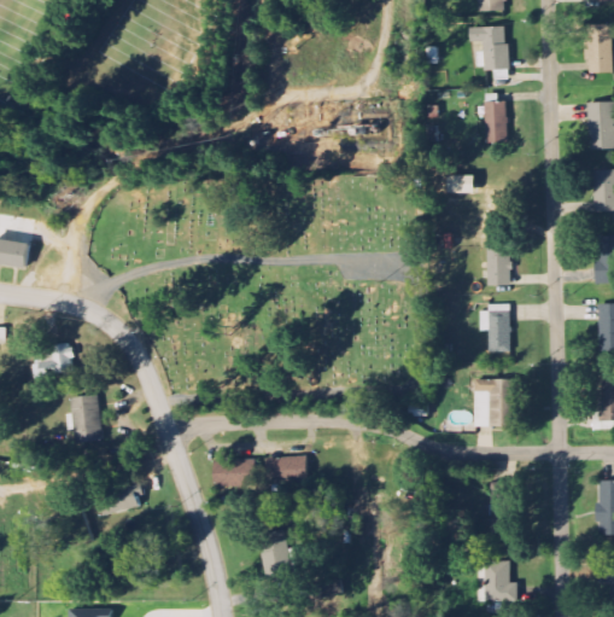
[(475,0),(477,11),(503,10),(502,0),(475,0)]
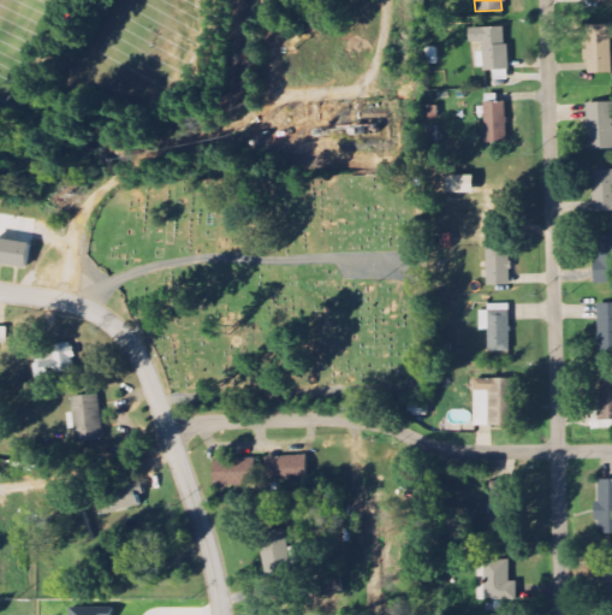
[(583,72),(610,71),(608,23),(582,23),(583,72)]
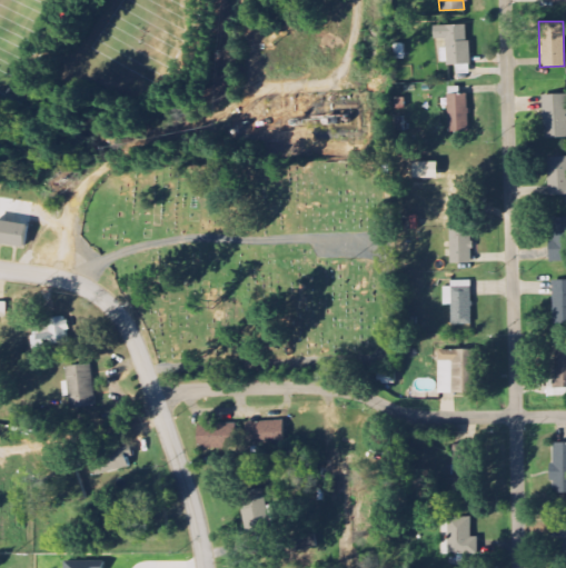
[(466,23),(432,25),(432,38),(444,38),(444,47),(438,47),(438,63),(454,62),(454,73),(468,72),(466,23)]
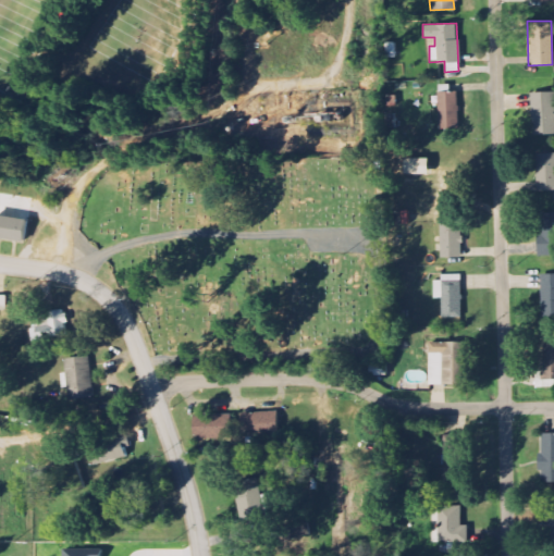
[(383,58),(394,57),(393,42),(382,42),(383,58)]
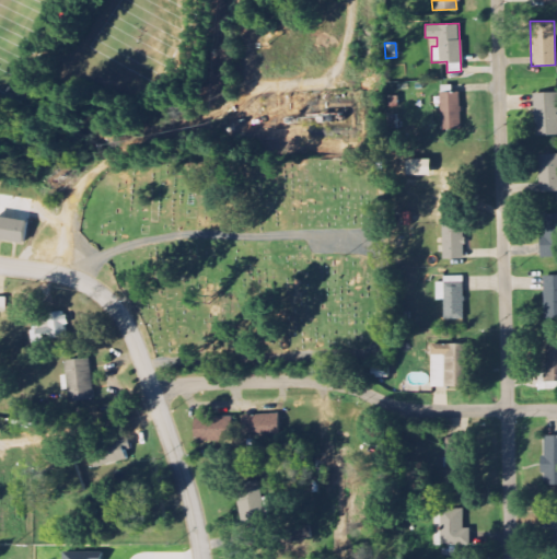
[(440,128),(459,128),(459,91),(439,92),(440,128)]
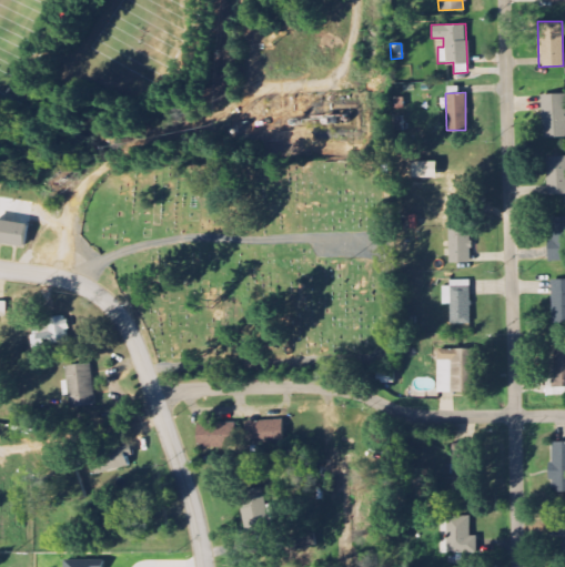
[(541,137),(564,137),(564,93),(540,93),(541,137)]
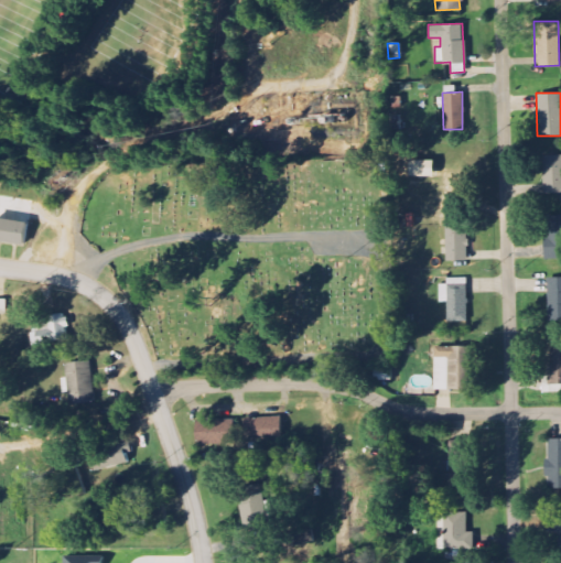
[(560,192),(560,154),(540,154),(541,192),(560,192)]
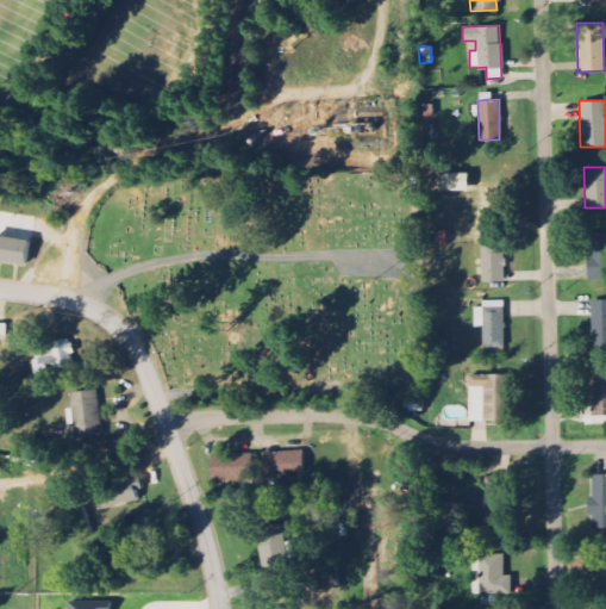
[(467,173),(442,173),(442,191),(467,191),(467,173)]
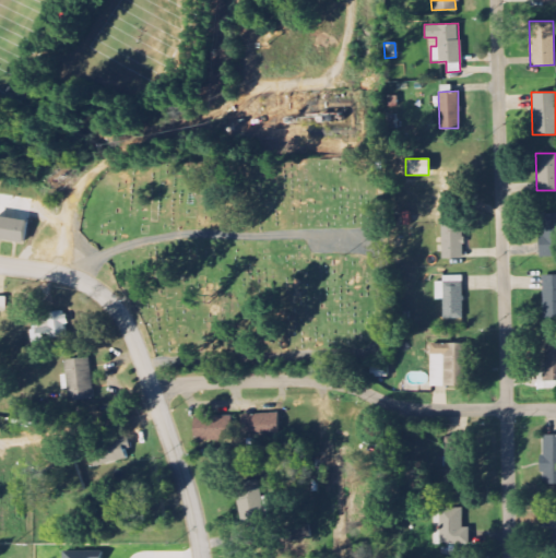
[(555,256),(555,213),(537,213),(537,256),(555,256)]
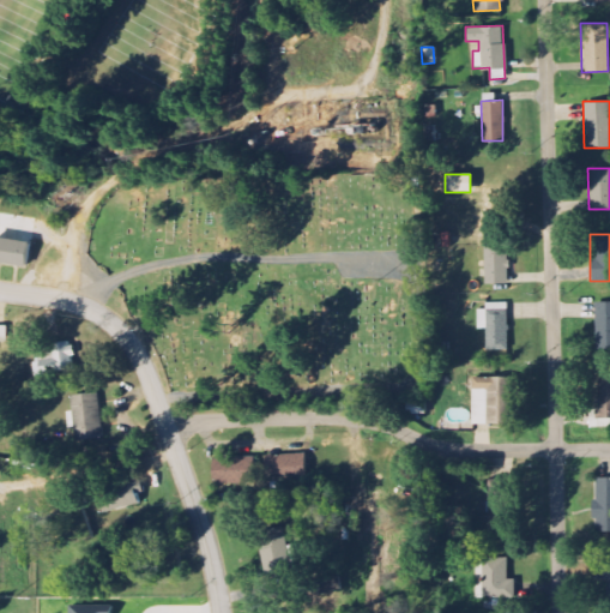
[(28,241),(0,236),(0,263),(23,266),(28,241)]
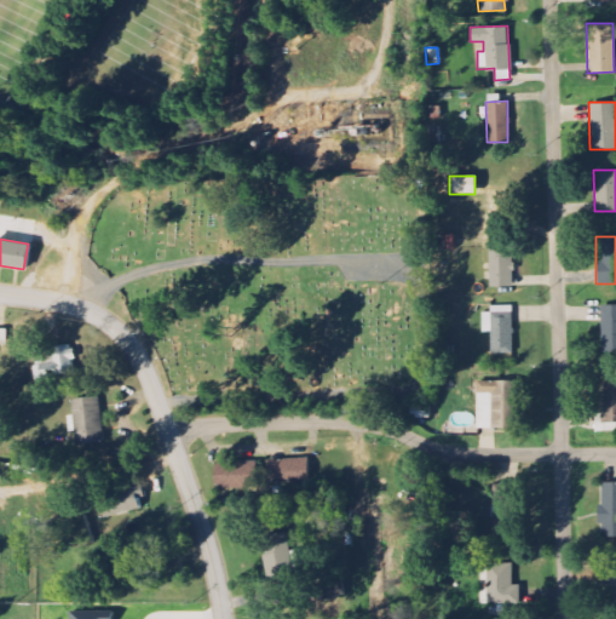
[(488,286),(512,286),(511,242),(487,244),(488,286)]
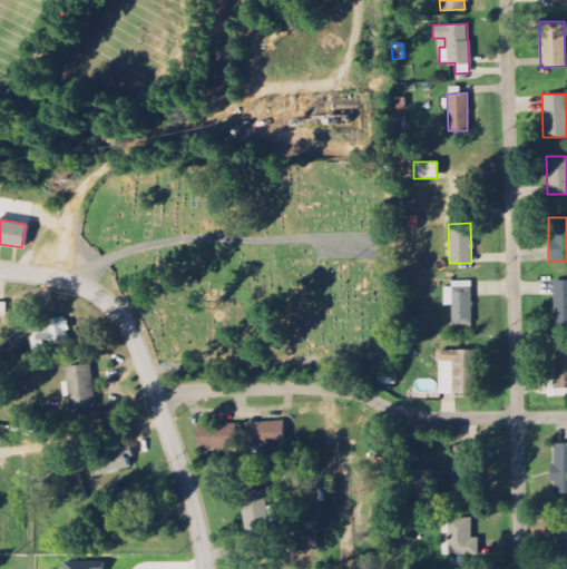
[(551,323),(566,322),(566,280),(550,280),(551,323)]
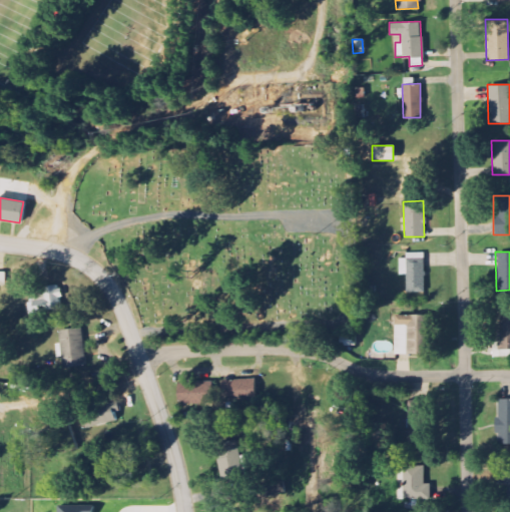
[(423,253),(397,253),(398,274),(405,274),(405,292),(423,292),(423,253)]
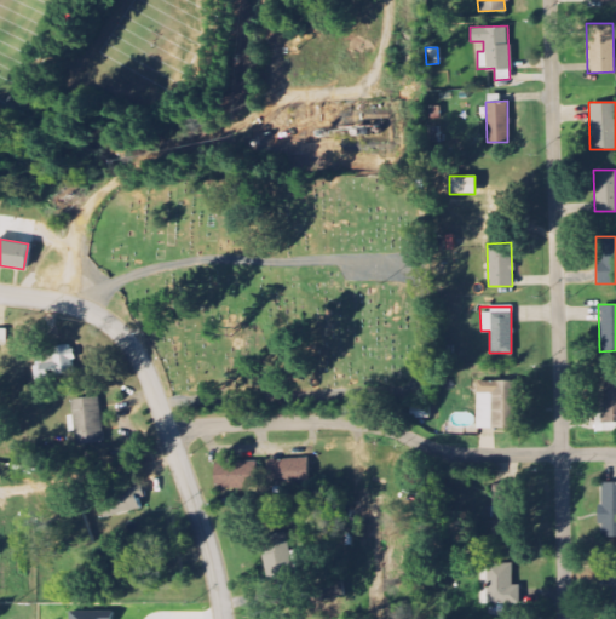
[(32,362),(33,377),(72,374),(70,344),(51,344),(52,362),(32,362)]
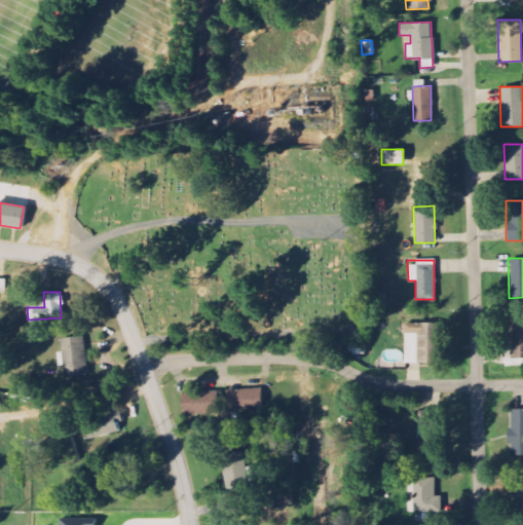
[(440,363),(439,322),(403,323),(403,363),(440,363)]
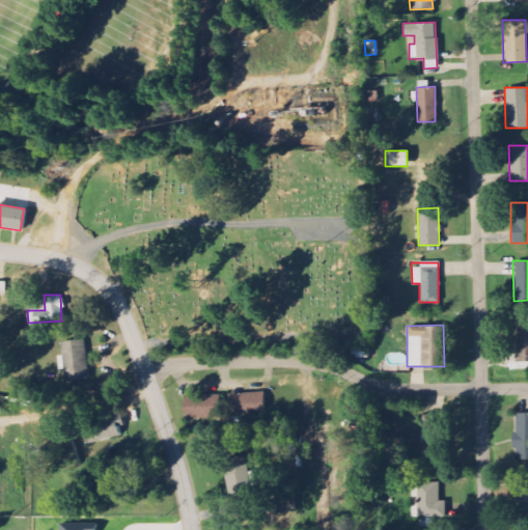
[(527,326),(513,327),(515,362),(527,361),(527,326)]
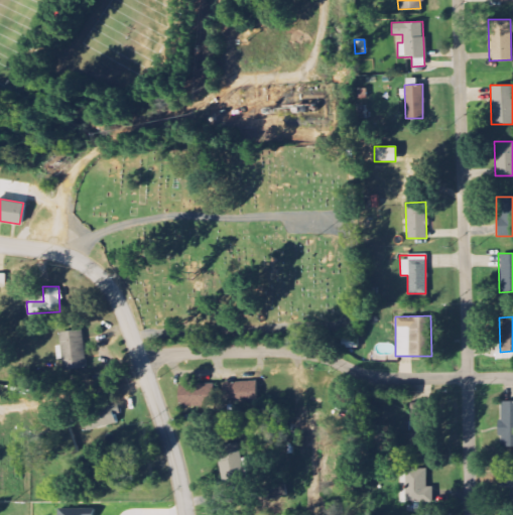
[(84,367),(82,330),(58,331),(61,369),(84,367)]
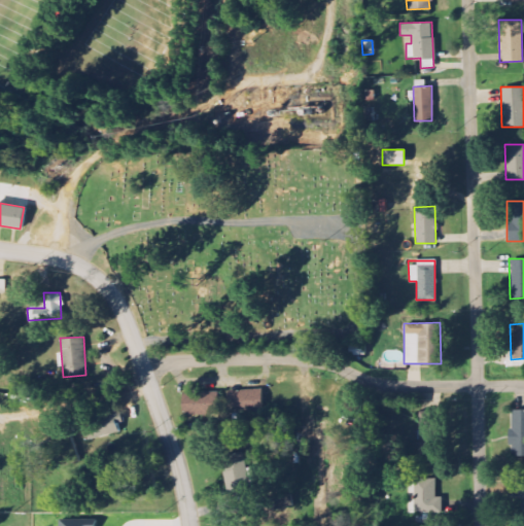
[(348,354),(363,354),(363,343),(348,344),(348,354)]
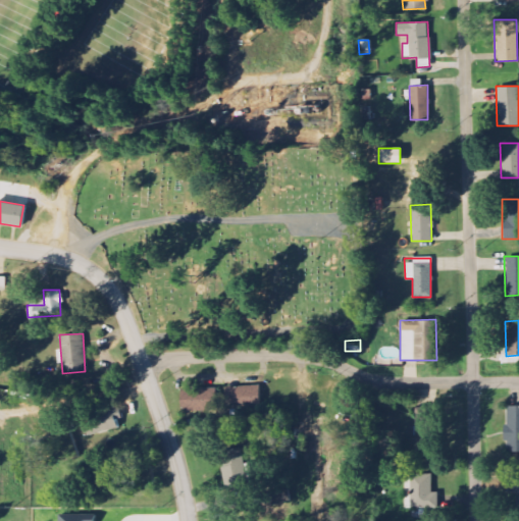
[(258,406),(257,384),(222,385),(223,408),(258,406)]
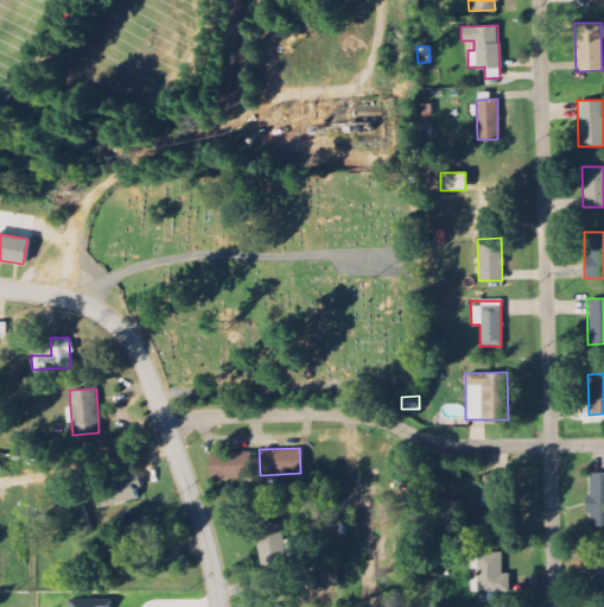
[(209,478),(248,479),(248,451),(209,451),(209,478)]
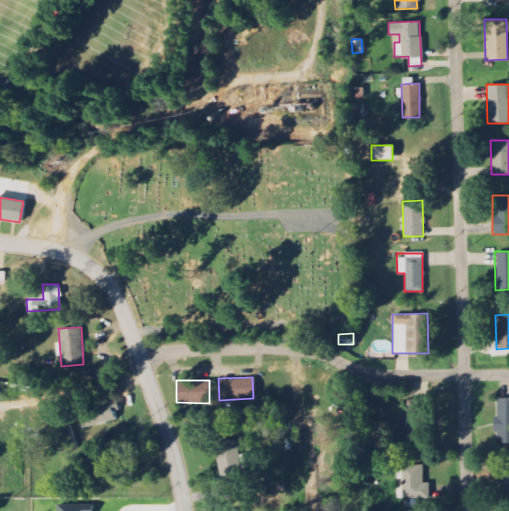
[(508,397),(493,398),(495,441),(508,440),(508,397)]
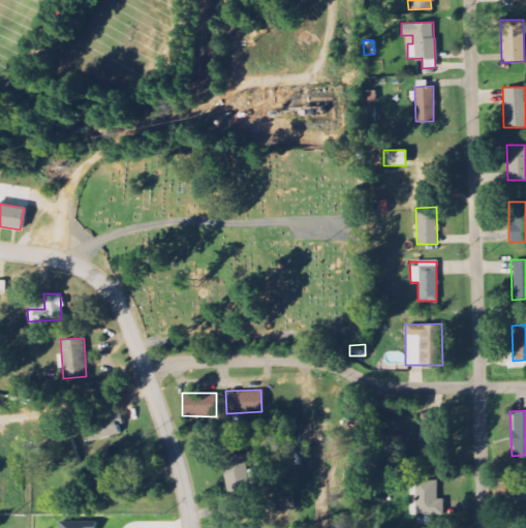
[(86,425),(93,447),(102,444),(100,439),(119,433),(117,425),(123,423),(120,413),(86,425)]
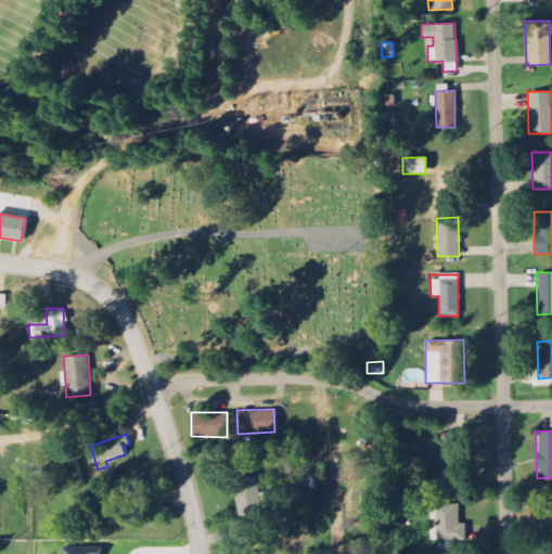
[(439,480),(450,480),(451,445),(441,445),(439,480)]
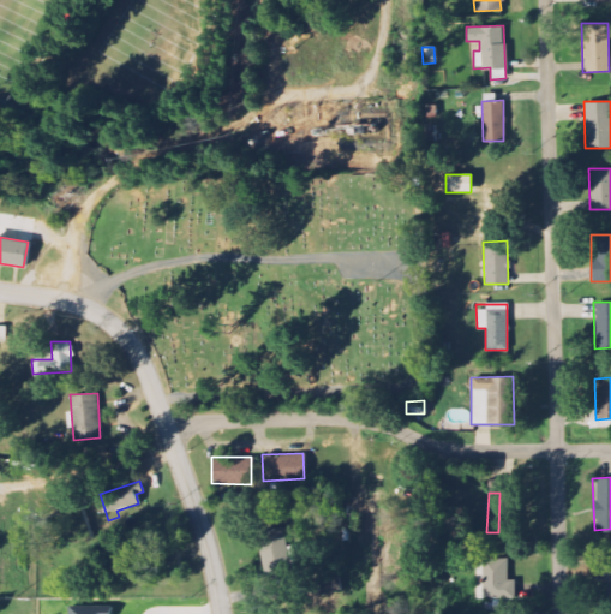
[(268,548),(259,549),(263,573),(289,570),(283,528),(264,530),(268,548)]
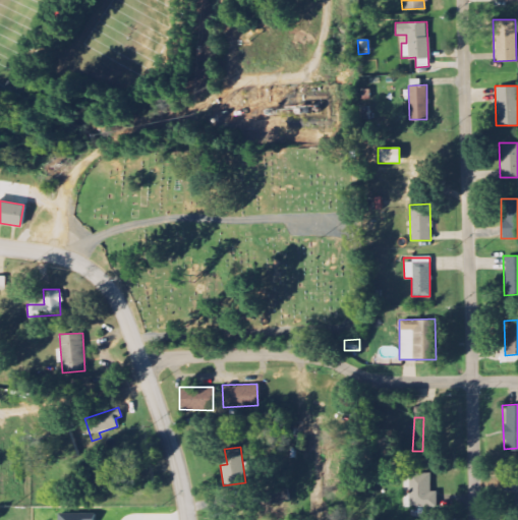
[(429,472),(407,473),(408,507),(435,507),(435,492),(430,492),(429,472)]
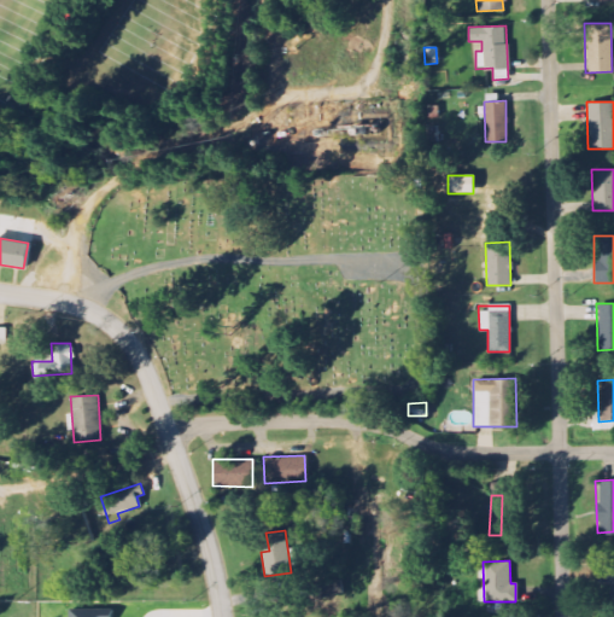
[(613,603),(613,564),(596,565),(596,582),(610,582),(610,603),(613,603)]
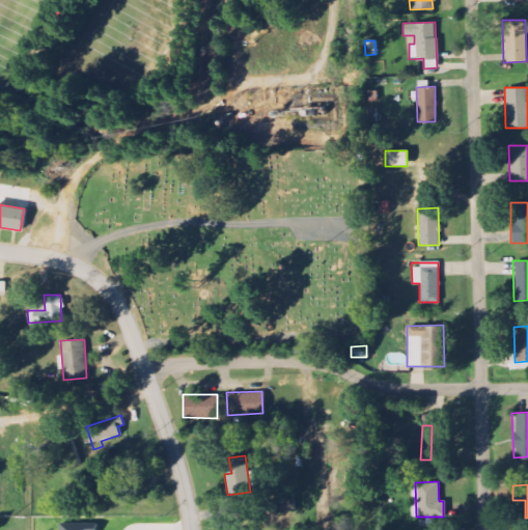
[(93,529),(93,521),(57,522),(57,529),(93,529)]
